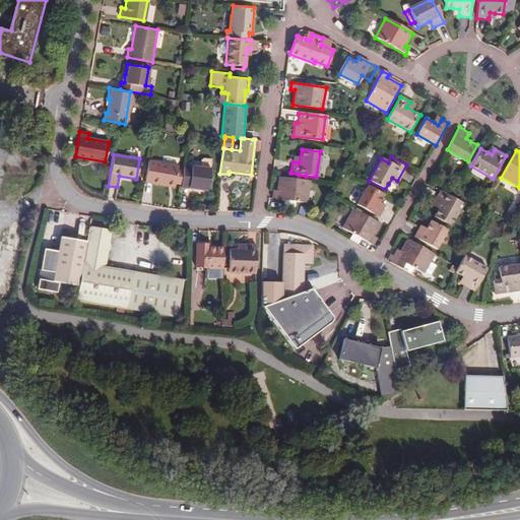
[(178,164),(148,158),(144,182),(168,185),(168,182),(176,183),(178,169),(178,164)]
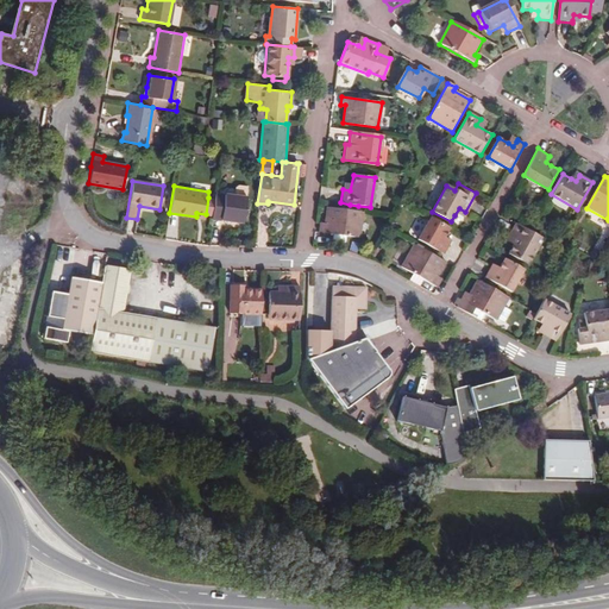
[(246,196),(215,193),(215,198),(213,215),(213,219),(244,223),(246,196)]
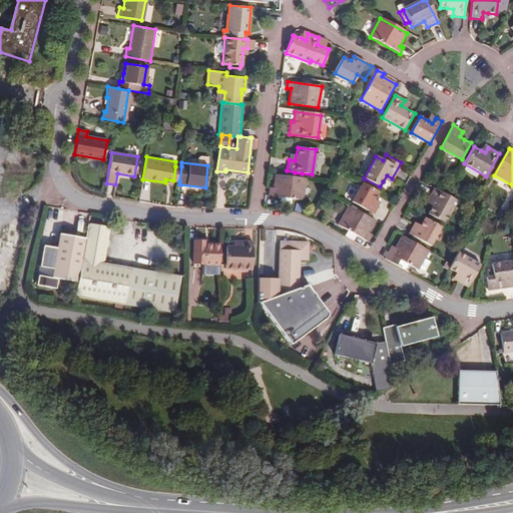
[(305,179),(275,175),(273,189),(269,188),(268,195),(281,197),(289,198),(302,200),(305,179)]
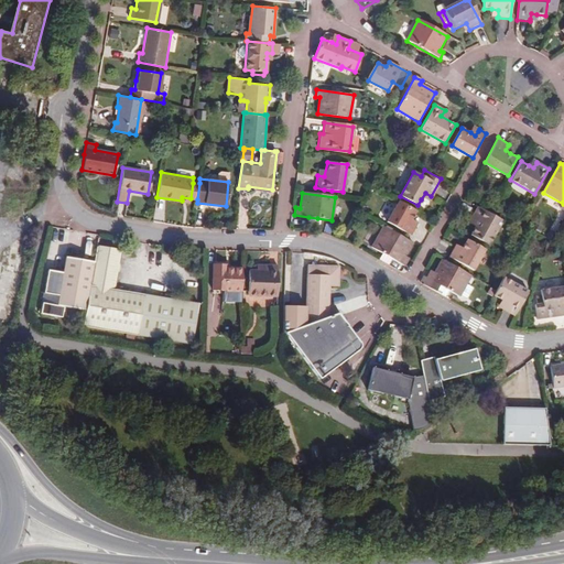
[(425,193),(421,199),(426,203),(431,196),(425,193)]
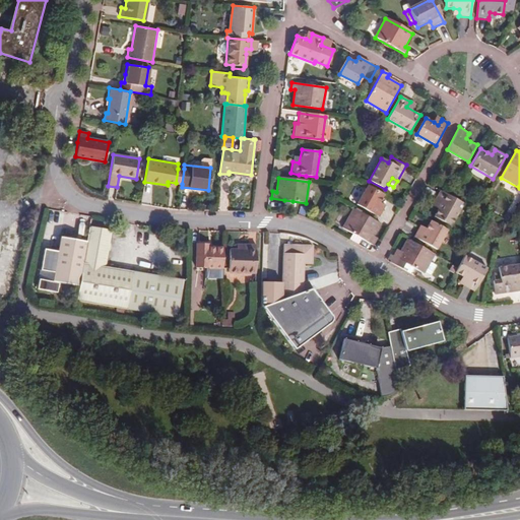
[(383,193),(367,184),(355,205),(377,217),(381,210),(380,210),(375,207),(378,203),(383,193)]
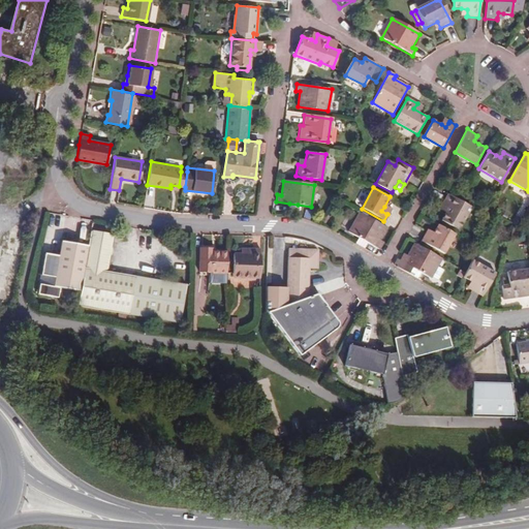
[(448,208),(444,214),(441,220),(458,229),(471,207),(448,193),(445,197),(442,204),(448,208)]
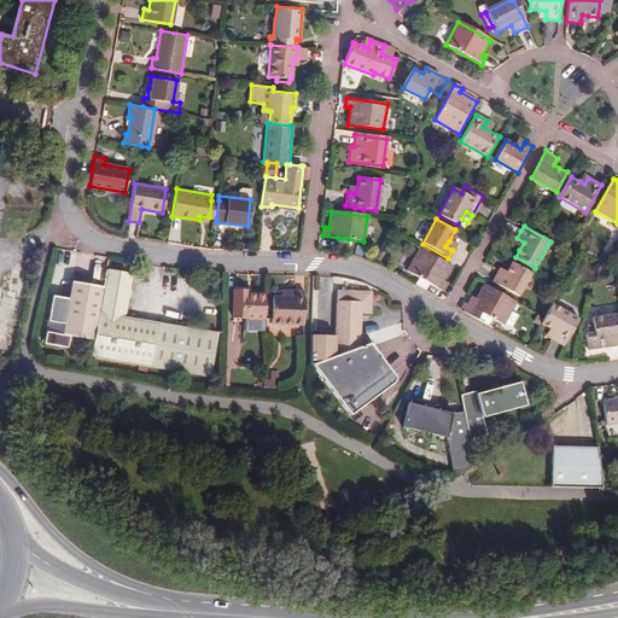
[(512,246),(519,250),(524,243),(517,238),(512,246)]
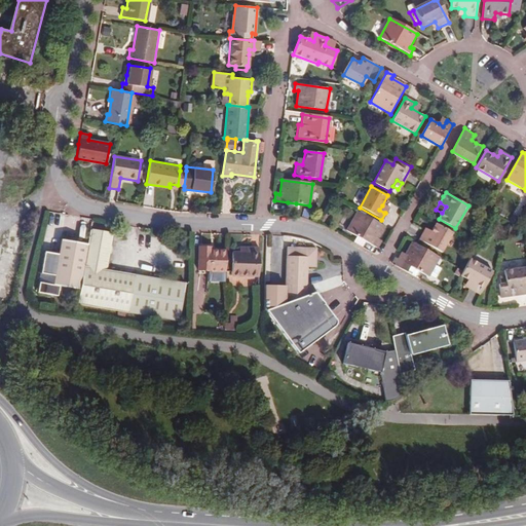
[(355,238),(352,242),(363,248),(365,243),(375,249),(380,241),(377,239),(385,226),(358,211),(345,232),(355,238)]
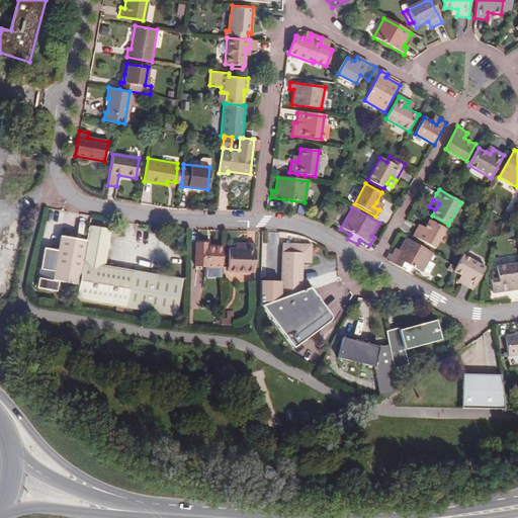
[(445,228),(429,219),(424,229),(421,233),(416,230),(413,236),(434,248),(445,228)]
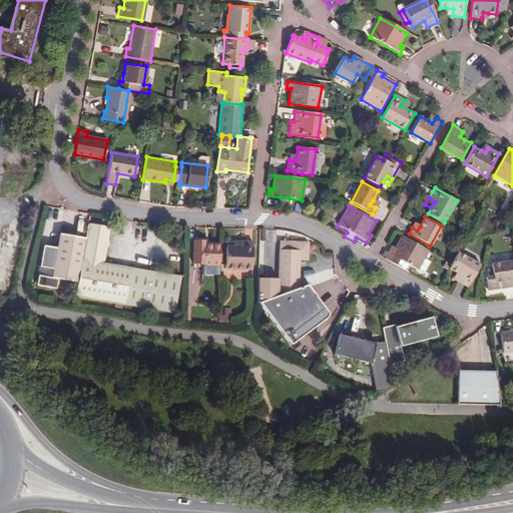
[(174,314),(180,278),(130,269),(102,264),(108,227),(87,223),(85,238),(57,233),(50,277),(76,283),(74,298),(174,314)]
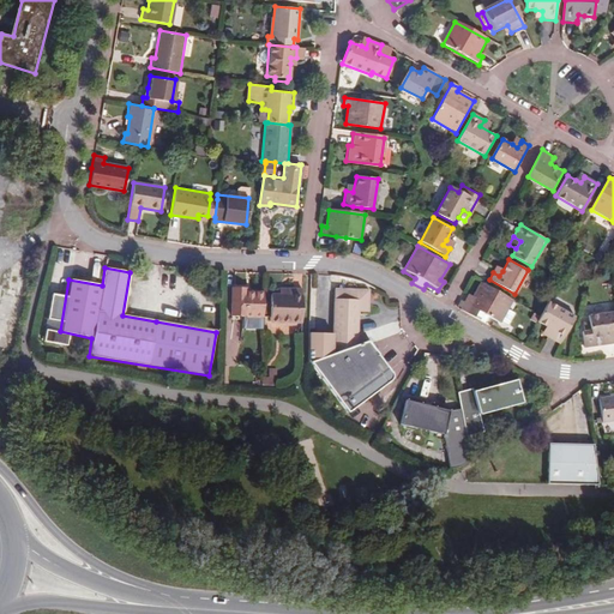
[(461,302),(457,308),(485,324),(486,320),(488,317),(497,323),(499,324),(503,318),(509,320),(519,302),(481,282),(471,298),(468,296),(463,304),(461,302)]
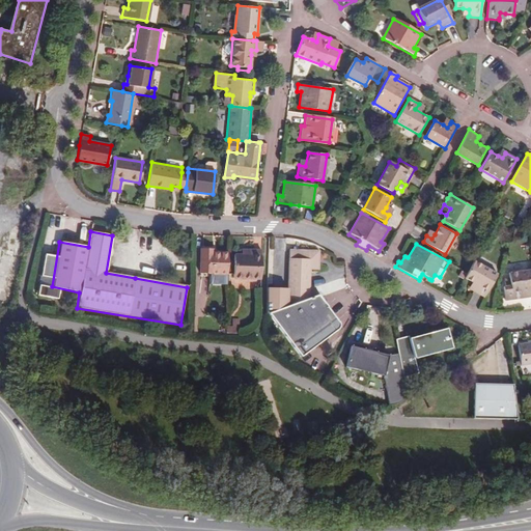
[(227,274),(227,252),(212,252),(212,249),(200,249),(199,273),(227,274)]
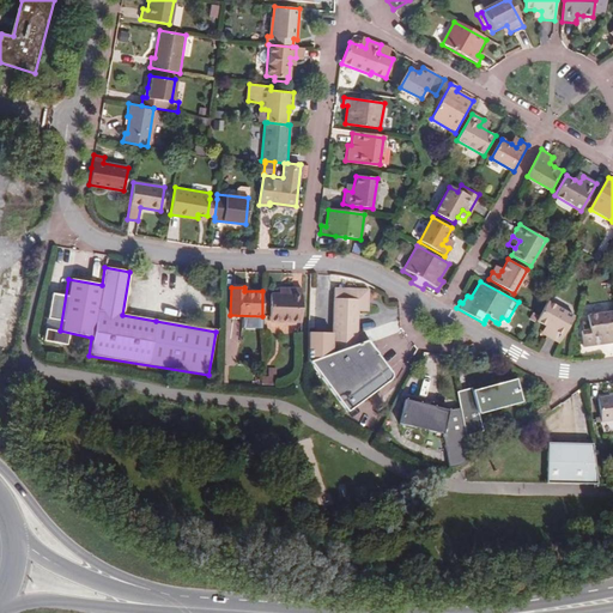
[(322,378),(349,410),(387,374),(389,370),(389,366),(386,362),(368,340),(357,345),(359,311),(368,311),(369,290),(335,287),(333,332),(309,332),(308,363),(322,378)]
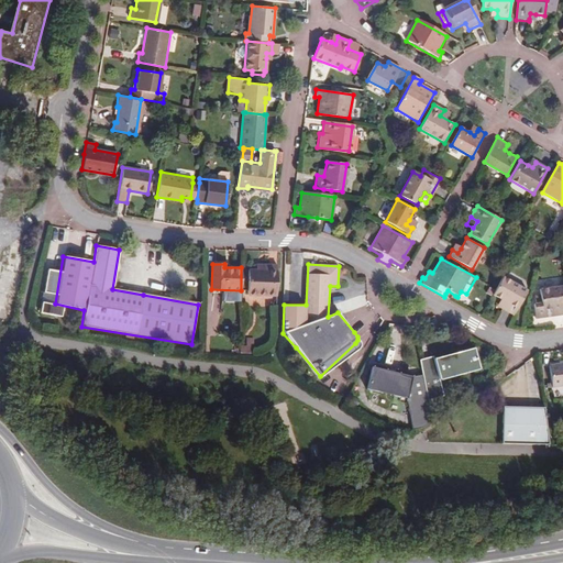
[(276,296),(277,265),(265,265),(264,271),(255,269),(247,269),(246,295),(276,296)]
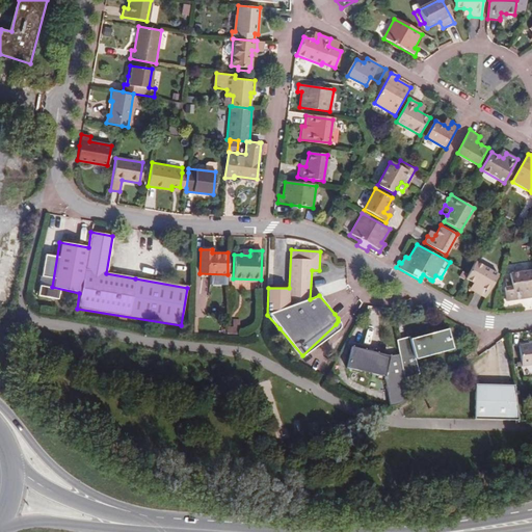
[(474,264),(464,282),(473,286),(477,289),(474,294),(473,295),(483,300),(497,277),(474,264)]
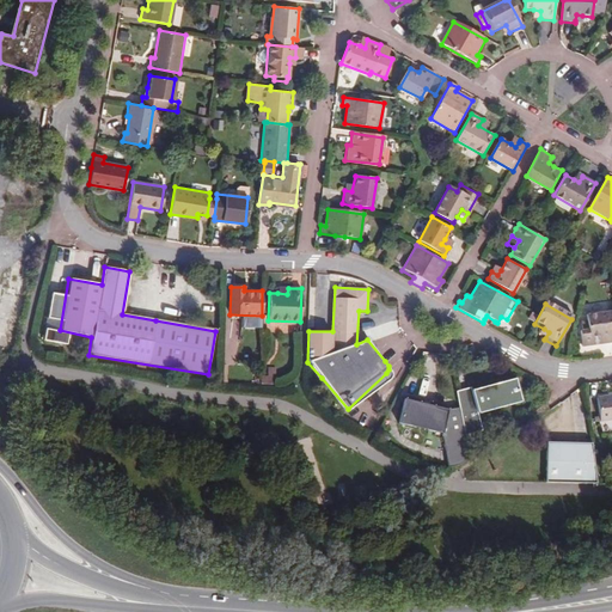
[(582,348),(611,344),(611,313),(587,318),(587,322),(588,325),(585,325),(582,325),(582,332),(580,332),(582,348)]
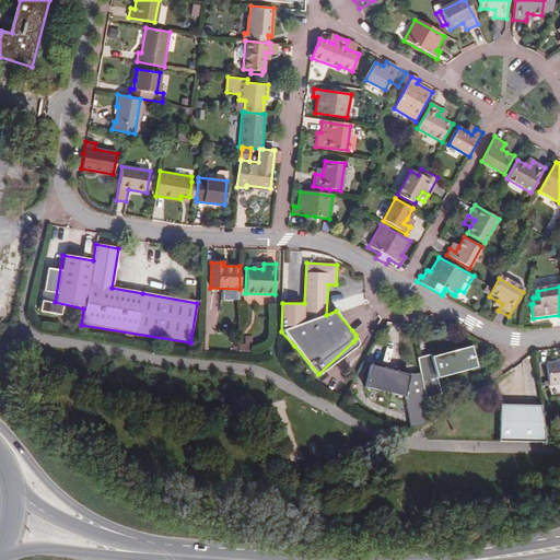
[(237,339),(237,351),(254,351),(254,339),(237,339)]
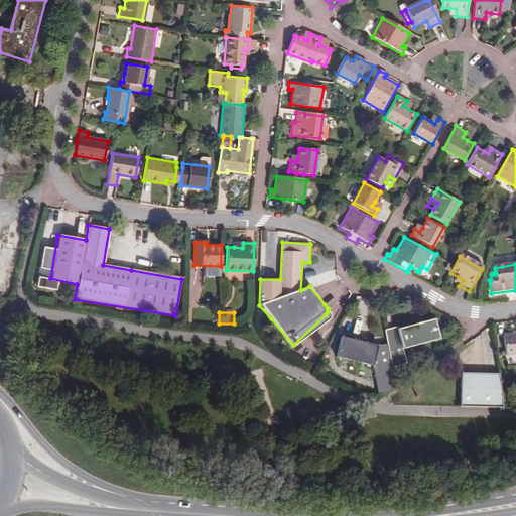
[(392,368),(396,367),(407,363),(404,348),(441,341),(436,321),(397,329),(396,327),(384,329),(387,342),(375,345),(343,336),(337,356),(374,366),(378,395),(386,392),(395,387),(393,375),(392,368)]
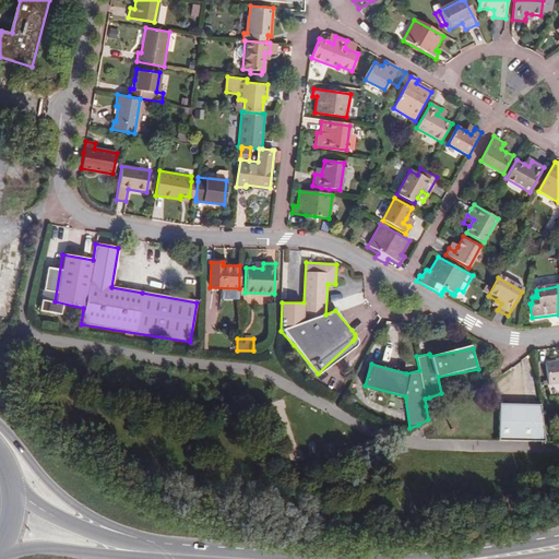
[(558,359),(546,363),(549,385),(558,383),(558,359)]
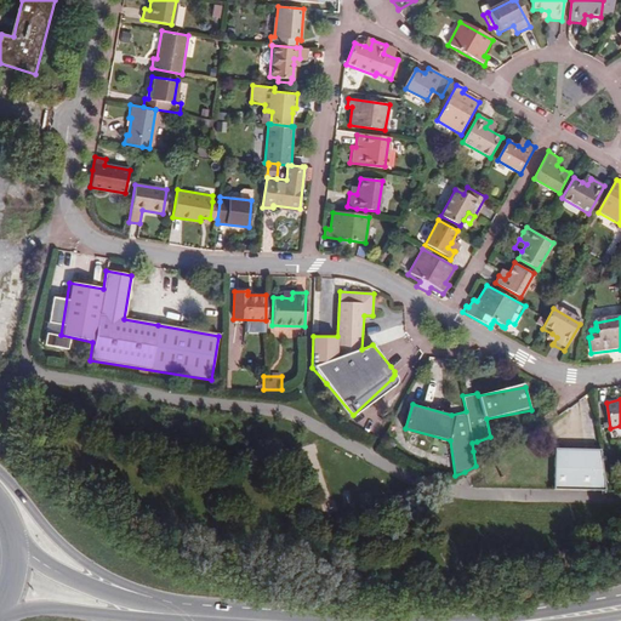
[(607,490),(600,446),(556,445),(556,489),(607,490)]
